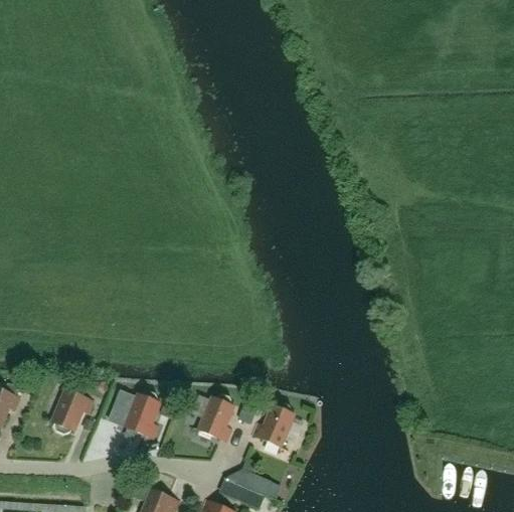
[(0,425),(2,427),(11,406),(16,408),(21,396),(0,387),(0,425)]
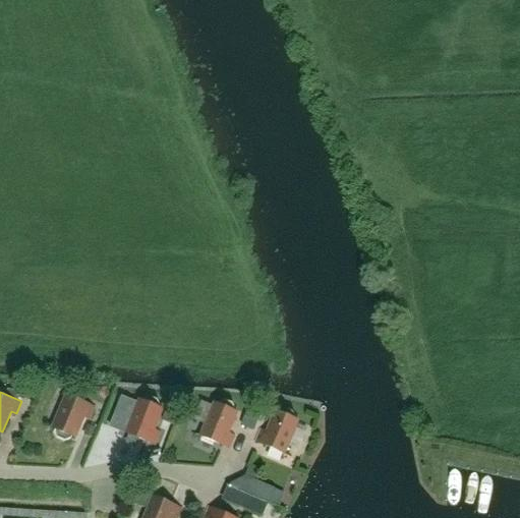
[(96,405),(66,393),(53,425),(57,427),(56,429),(58,435),(66,439),(71,437),(72,434),(76,436),(85,415),(91,417),(96,405)]
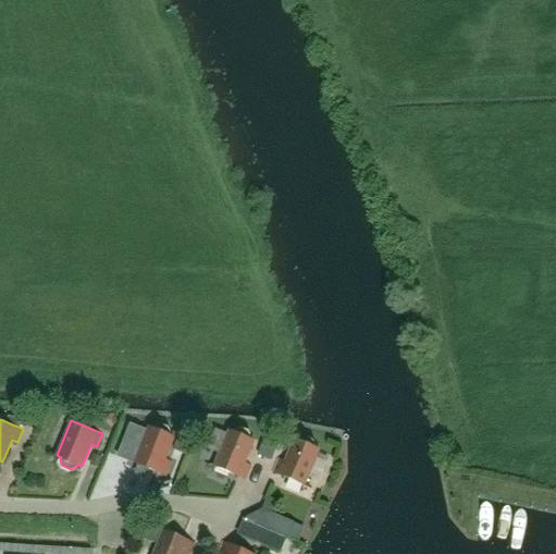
[(167,472),(171,460),(165,458),(174,435),(170,433),(171,431),(169,426),(160,422),(155,425),(153,427),(149,426),(135,460),(167,472)]
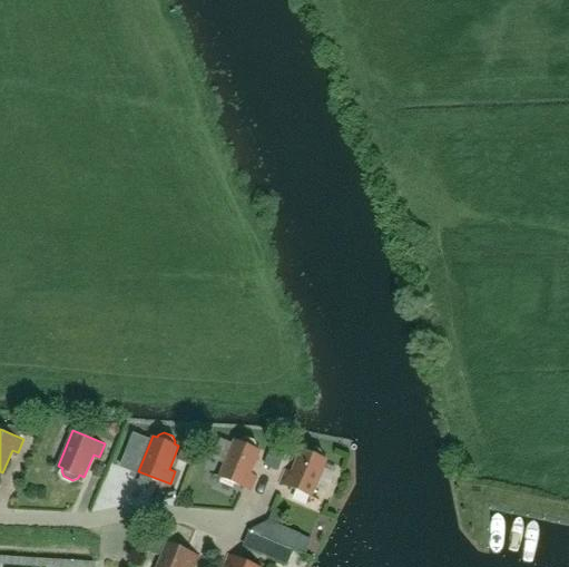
[(219,473),(252,488),(257,475),(251,472),(261,450),(256,448),(257,445),(255,439),(246,436),(241,438),(239,441),(234,439),(219,473)]
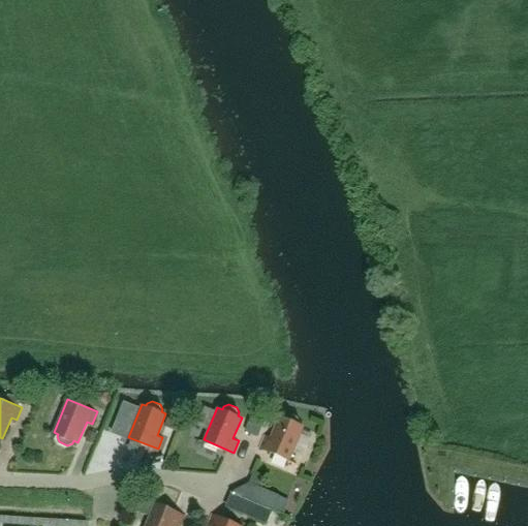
[(259,445),(289,458),(304,426),(299,424),(301,421),(298,415),(290,412),(284,414),(283,416),(279,415),(271,436),(265,434),(259,445)]
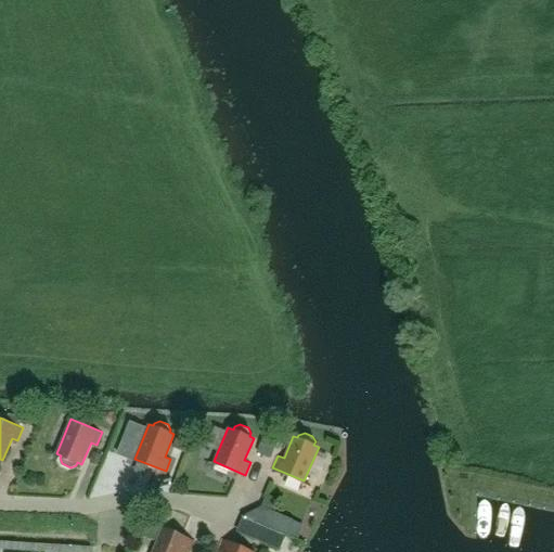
[(179,436),(175,446),(185,450),(190,440),(179,436)]
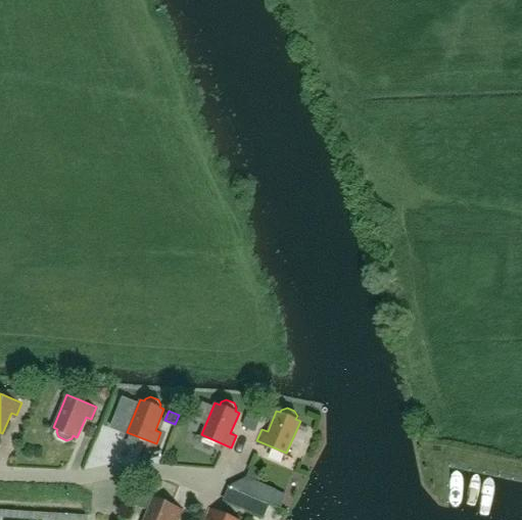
[(140,490),(135,502),(148,508),(153,495),(140,490)]
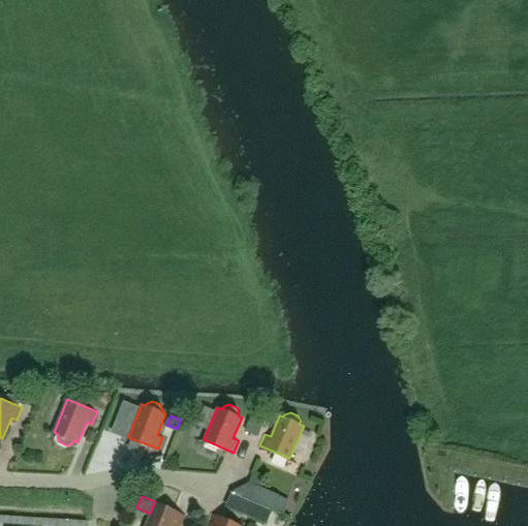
[(247,496),(240,512),(267,522),(273,506),(247,496)]
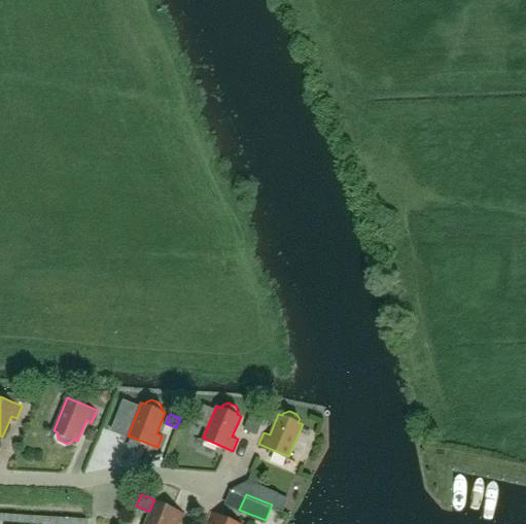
[(184,512),(154,499),(149,512),(144,523),(172,523),(174,521),(179,523),(184,512)]
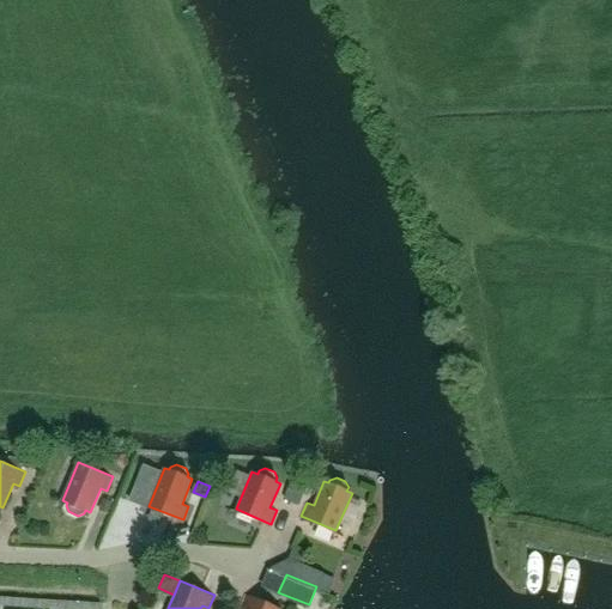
[(278,608),(244,595),(240,608),(238,608),(278,608)]
